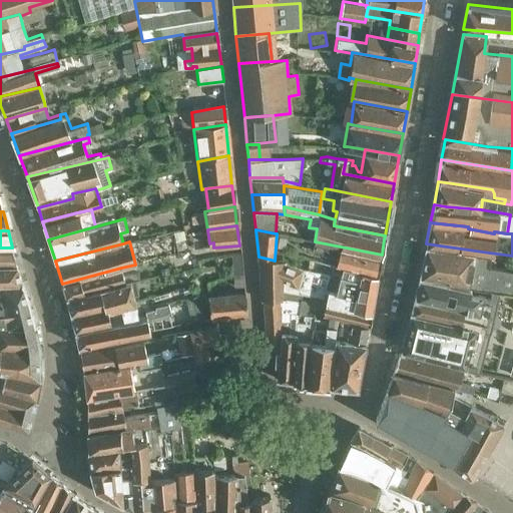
[(315,241),(313,248),(337,254),(336,262),(378,273),(381,258),(382,254),(315,241)]
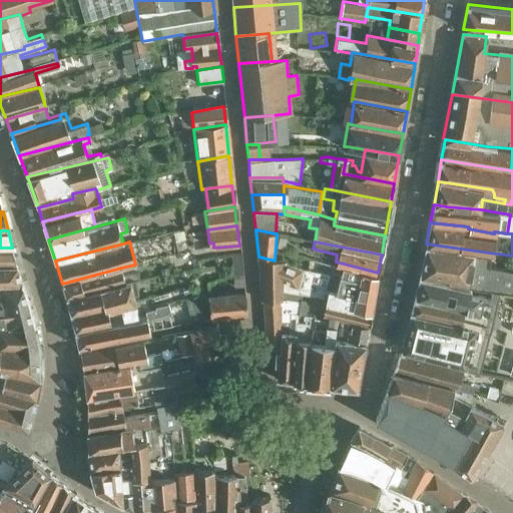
[(512,267),(487,264),(489,252),(426,243),(419,276),(420,276),(468,284),(498,289),(512,291),(512,267)]
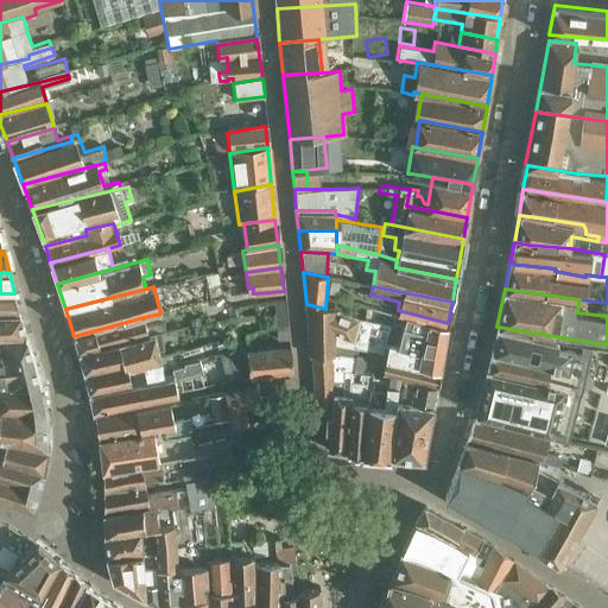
[(0,314),(20,314),(14,293),(0,293),(0,314)]
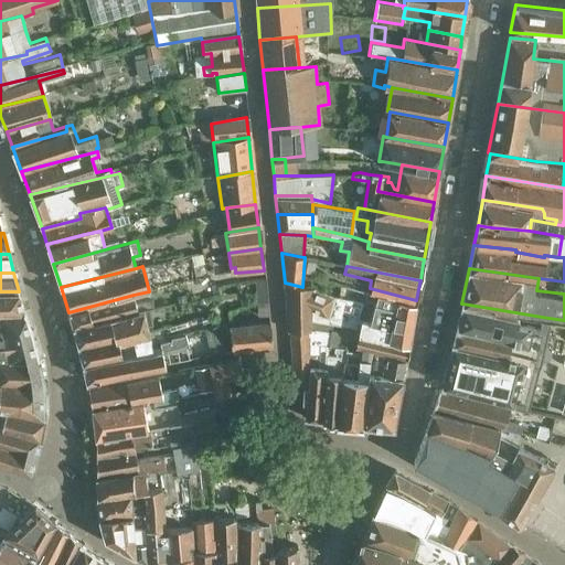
[(256,300),(267,299),(264,277),(253,279),(254,287),(256,300)]
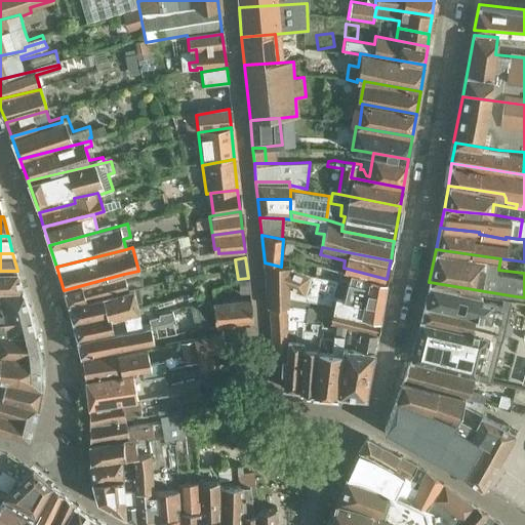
[(311,274),(281,267),(265,263),(266,269),(267,286),(289,288),(288,297),(305,299),(310,278),(311,274)]
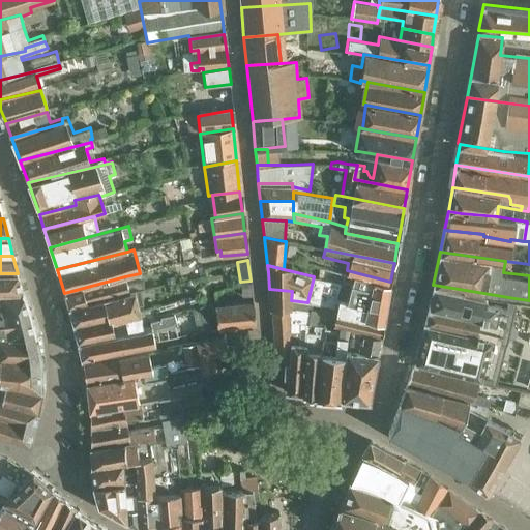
[(343,269),(341,278),(350,281),(349,286),(347,285),(345,300),(364,304),(362,316),(384,320),(385,311),(388,295),(390,285),(390,282),(347,270),(343,269)]
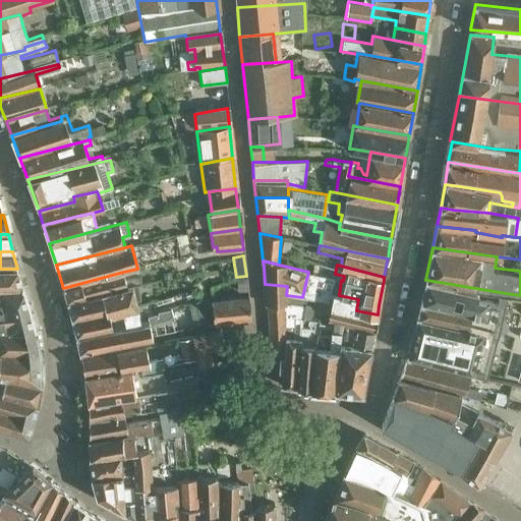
[(0,287),(22,286),(17,269),(0,269),(0,287)]
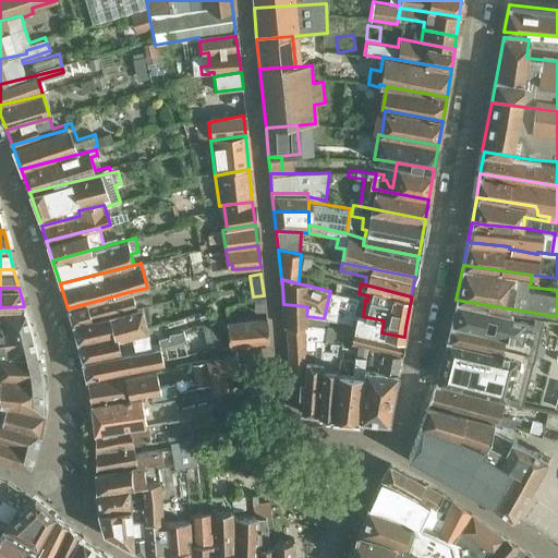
[(135,306),(141,305),(152,303),(149,295),(147,288),(132,291),(68,308),(72,322),(135,306)]
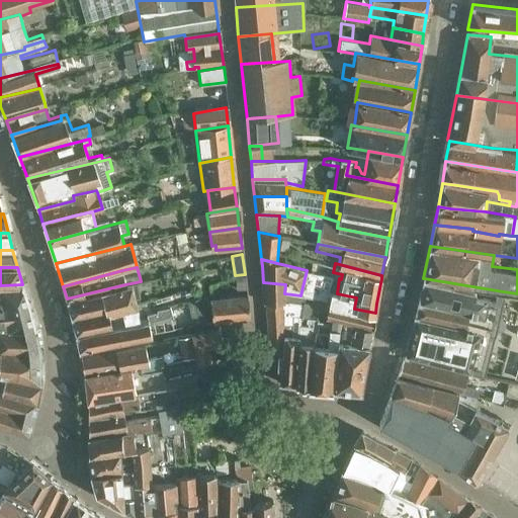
[(245,274),(235,275),(237,288),(246,287),(245,274)]
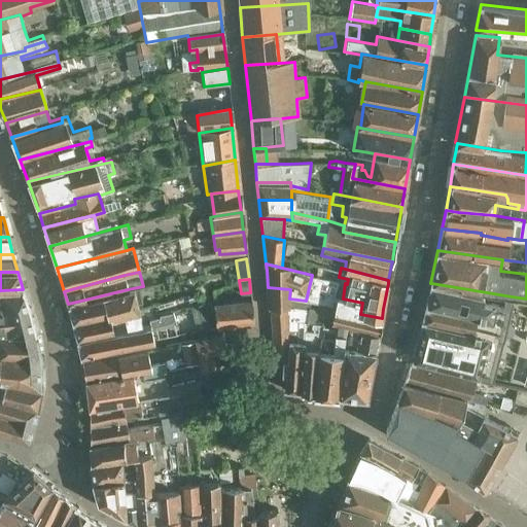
[(306,301),(306,303),(310,304),(310,302),(335,305),(331,320),(339,321),(347,323),(380,330),(381,322),(382,318),(360,314),(362,303),(343,299),(336,297),(338,281),(311,279),(306,301)]
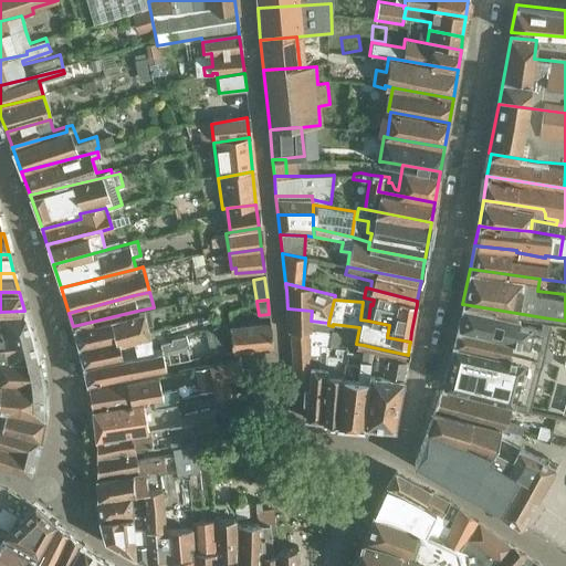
[(543,345),(549,318),(516,313),(463,304),(458,324),(544,346),(544,345),(543,345)]
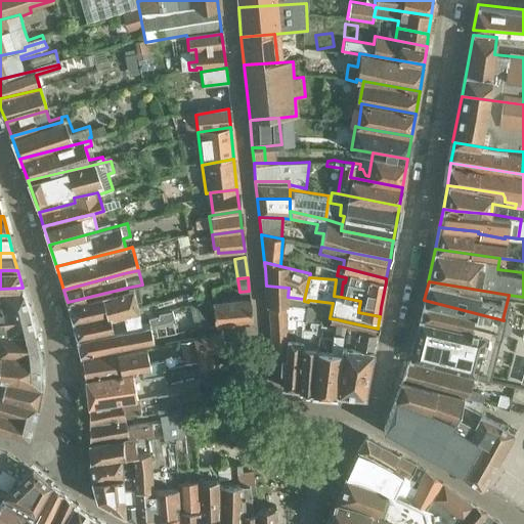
[(304,301),(304,299),(288,297),(289,288),(266,286),(268,306),(293,306),(305,308),(306,309),(307,304),(308,302),(304,301)]
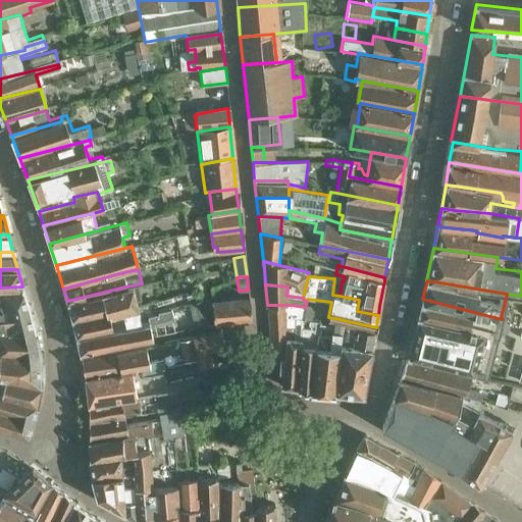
[(138,309),(137,306),(134,293),(132,285),(126,286),(67,301),(71,317),(105,310),(106,316),(138,309)]
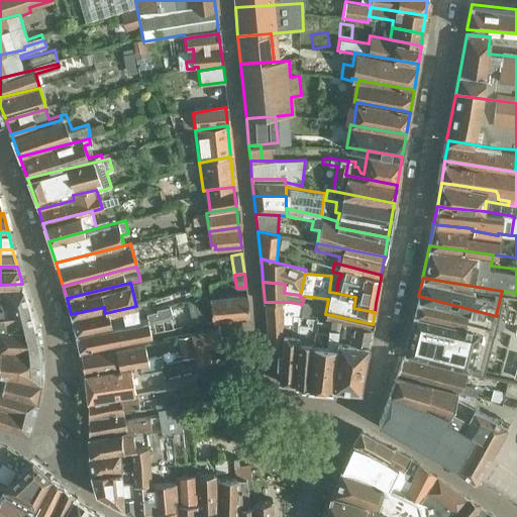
[(0,306),(29,306),(22,284),(0,285),(0,306)]
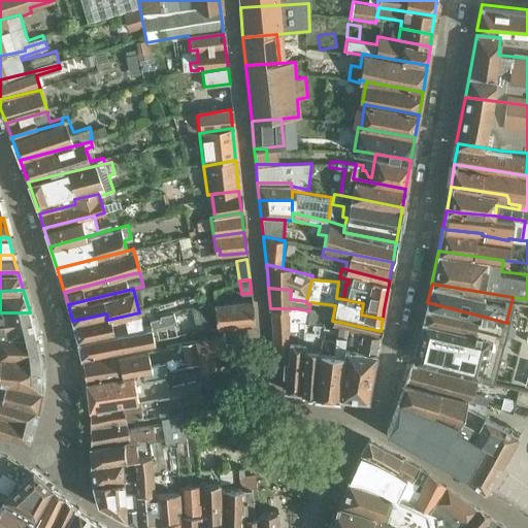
[(215,305),(217,328),(255,323),(252,301),(215,305)]
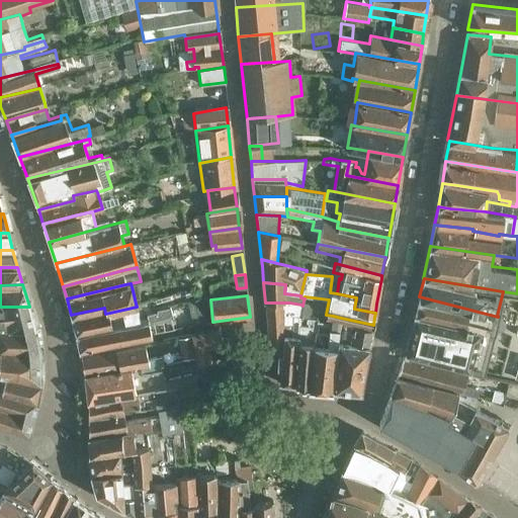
[(494,334),(498,317),(419,296),(414,315),(493,335),(493,334),(494,334)]
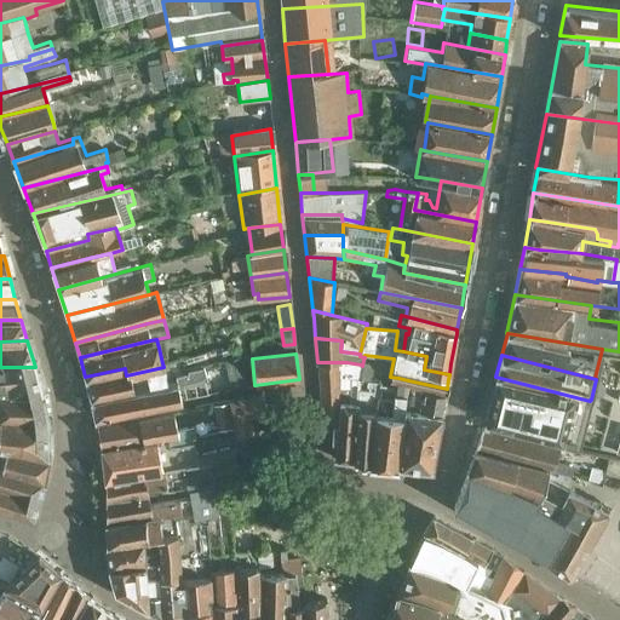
[(224,361),(231,386),(248,380),(241,356),(224,361)]
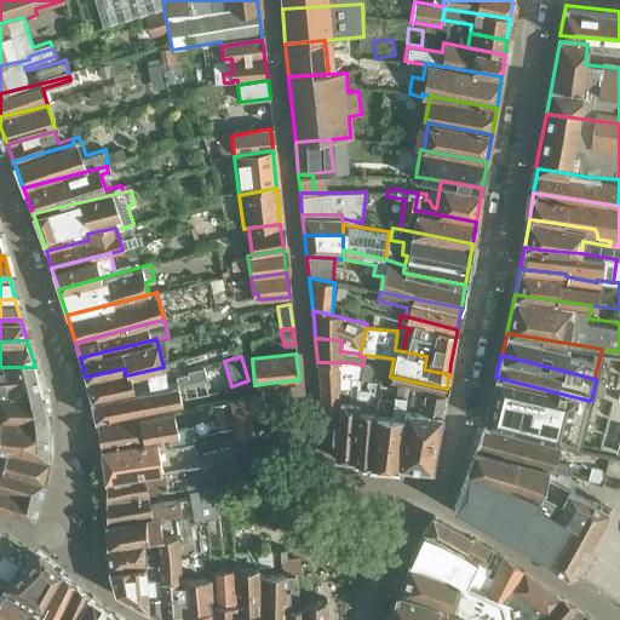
[(372,379),(374,362),(363,360),(362,366),(361,365),(359,378),(359,388),(371,389),(369,397),(378,399),(380,380),(372,379)]
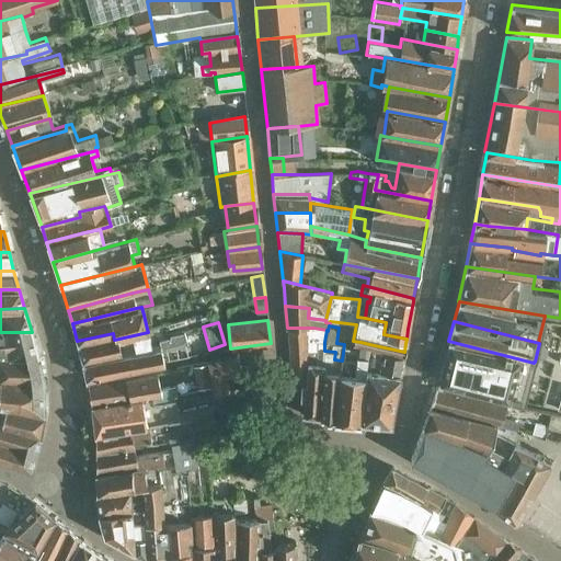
[(82,362),(150,347),(148,334),(152,333),(151,328),(147,329),(148,332),(114,340),(113,333),(77,341),(82,362)]
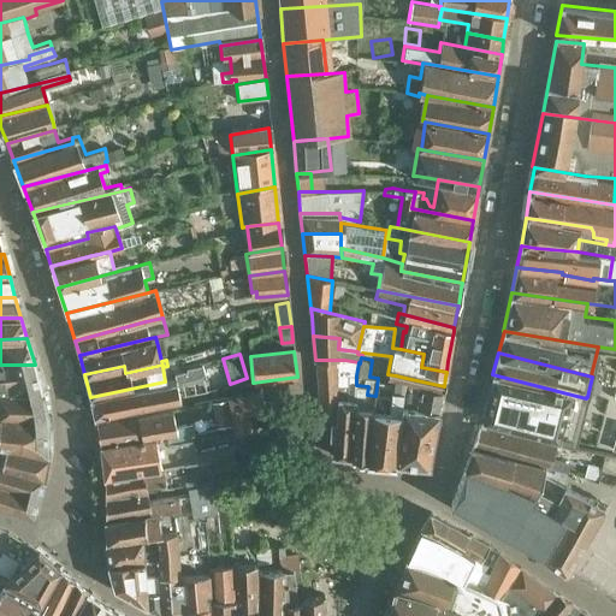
[(344,360),(315,360),(317,375),(317,385),(318,400),(337,398),(347,400),(348,385),(348,374),(356,375),(359,362),(344,360)]
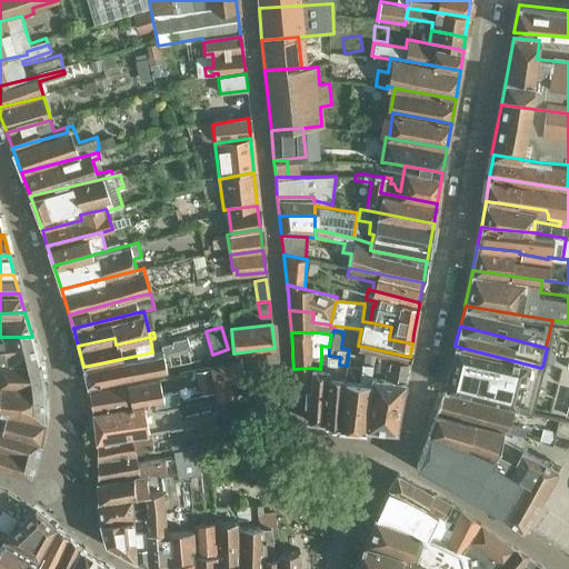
[(152,352),(83,367),(88,382),(165,367),(162,356),(188,351),(185,336),(172,339),(172,342),(160,345),(161,350),(152,352)]
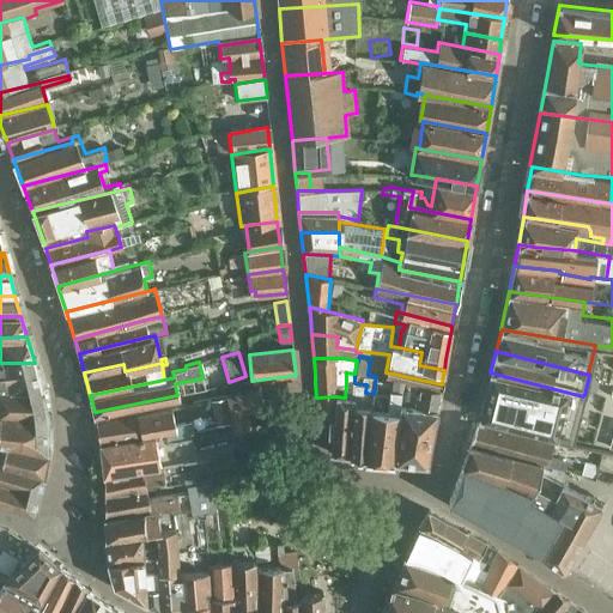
[(0,389),(42,389),(35,363),(0,363),(0,389)]
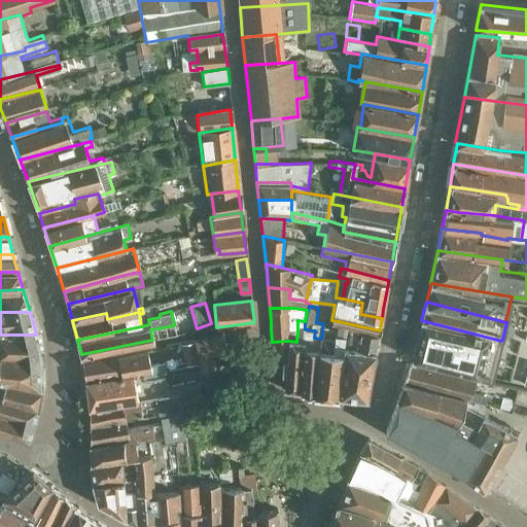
[(282,361),(281,376),(286,376),(284,389),(286,389),(301,391),(305,329),(305,321),(297,320),(297,329),(296,342),(288,341),(286,360),(282,361)]
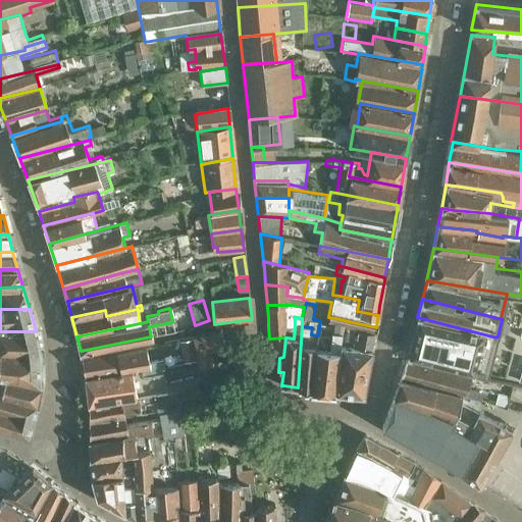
[(318,335),(313,388),(323,389),(336,390),(344,320),(335,318),(328,317),(327,318),(333,319),(332,322),(320,320),(318,335)]
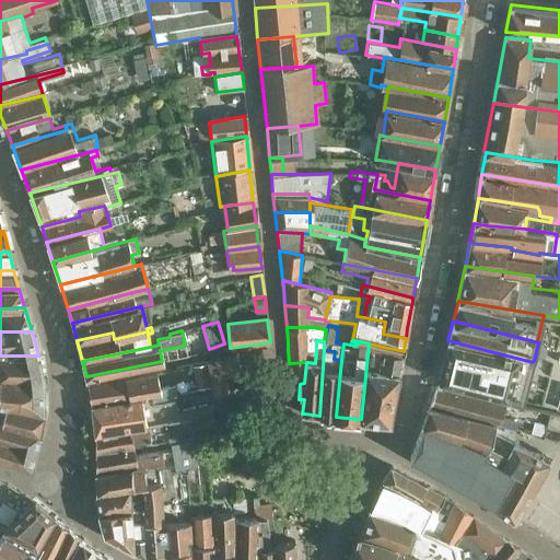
[(527,382),(533,362),(447,340),(443,360),(527,382)]
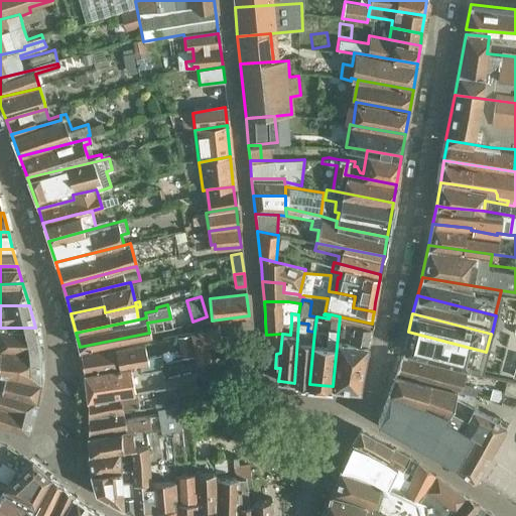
[(340,316),(333,386),(359,388),(364,366),(371,327),(372,324),(340,316)]
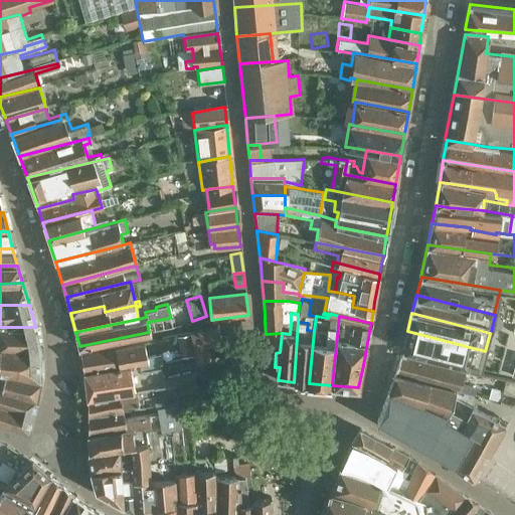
[(298,322),(294,382),(309,383),(314,331),(307,330),(308,323),(298,322)]
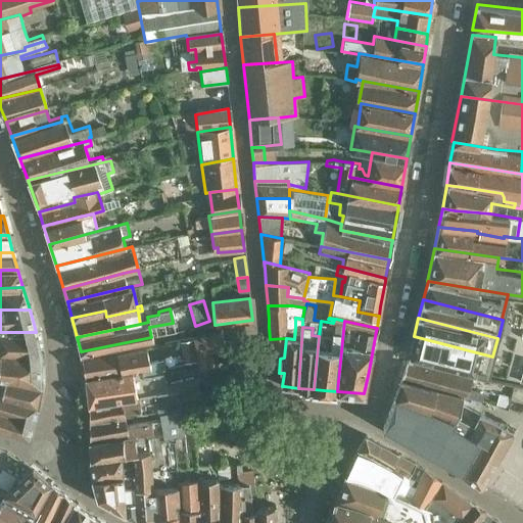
[(0,375),(40,385),(40,354),(36,332),(0,332),(0,375)]
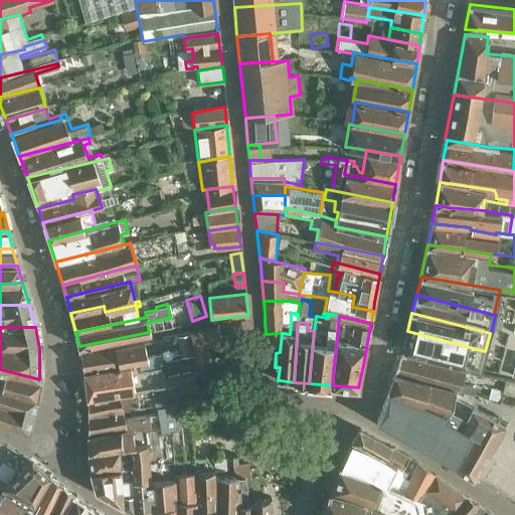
[(195,360),(210,357),(208,346),(223,343),(216,327),(177,334),(181,357),(194,355),(195,360)]
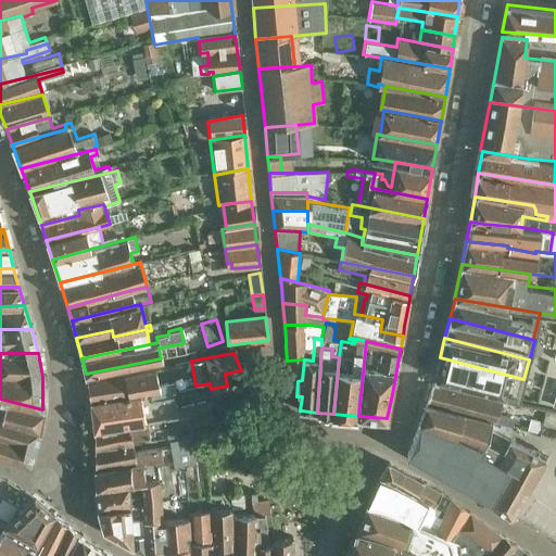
[(518,401),(523,379),(440,357),(434,379),(518,401)]
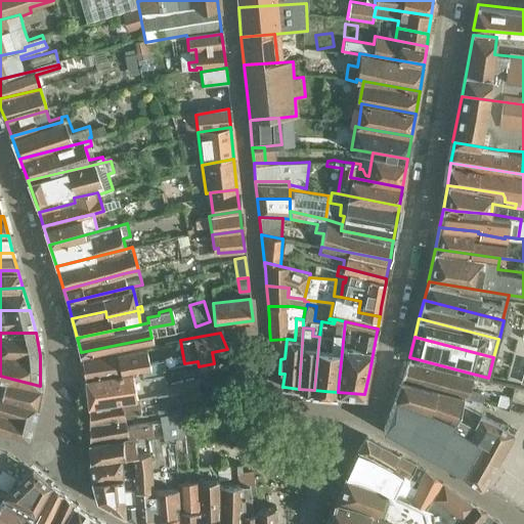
[(280,359),(285,358),(287,339),(270,340),(271,353),(280,359)]
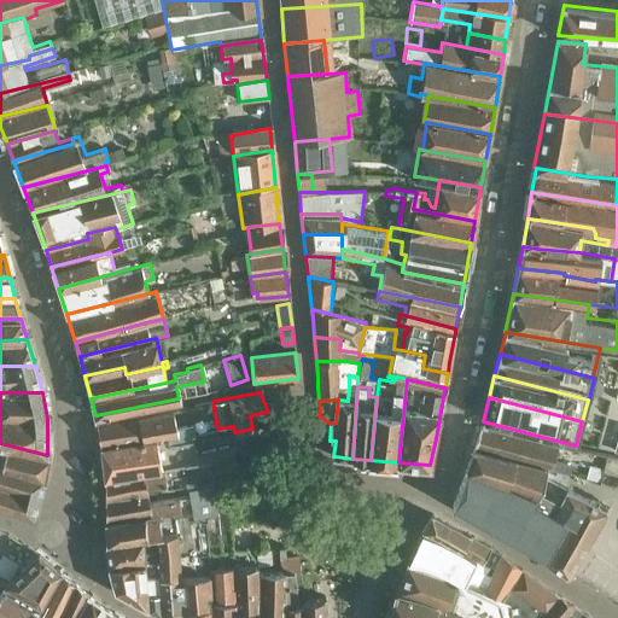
[(175,433),(194,431),(192,423),(176,426),(174,409),(98,423),(104,449),(176,443),(175,433)]
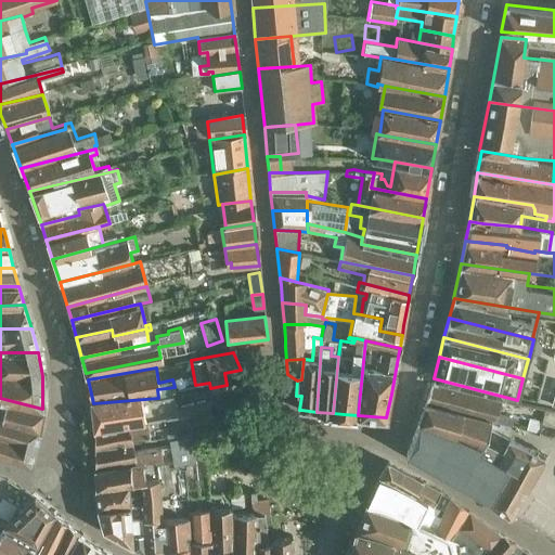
[(425,402),(491,418),(510,425),(512,417),(497,413),(500,399),(430,383),(425,402)]
